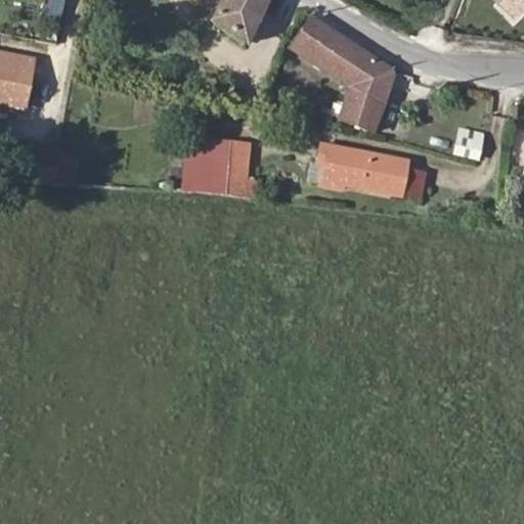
[(40,0),(37,24),(57,27),(61,0),(40,0)]
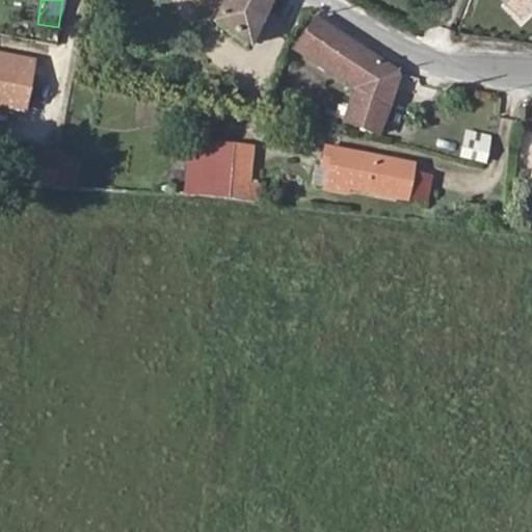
[(209,0),(203,15),(212,21),(220,0),(209,0)]
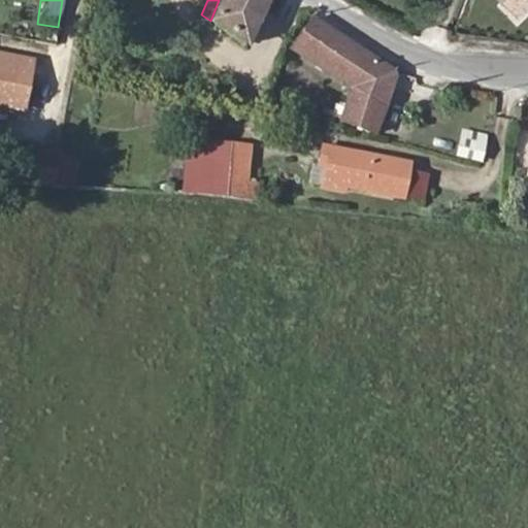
[(219,0),(210,21),(248,47),(269,0),(219,0)]
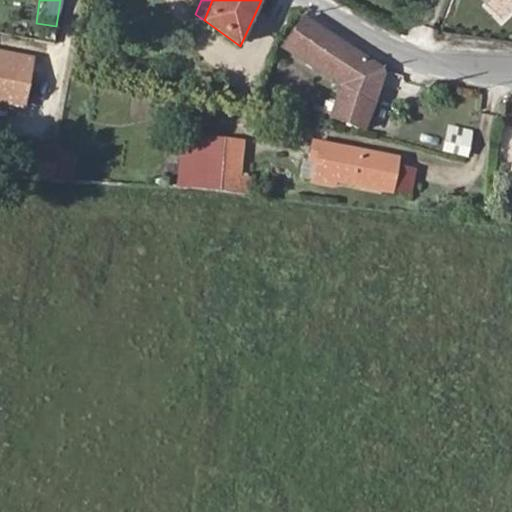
[(511,0),(491,0),(507,15),(511,10),(511,0)]
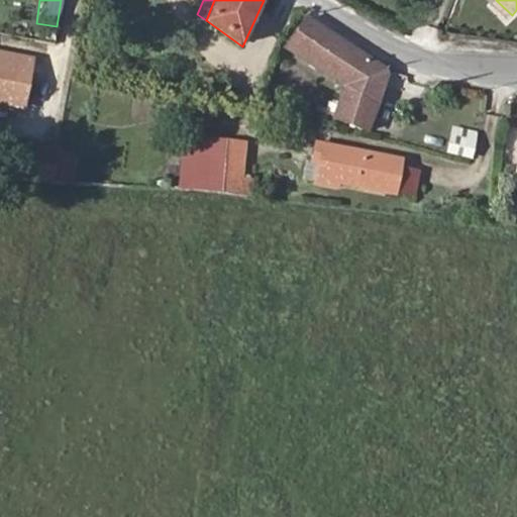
[(310,18),(306,17),(284,47),(342,87),(333,118),(371,132),(389,72),(310,18)]
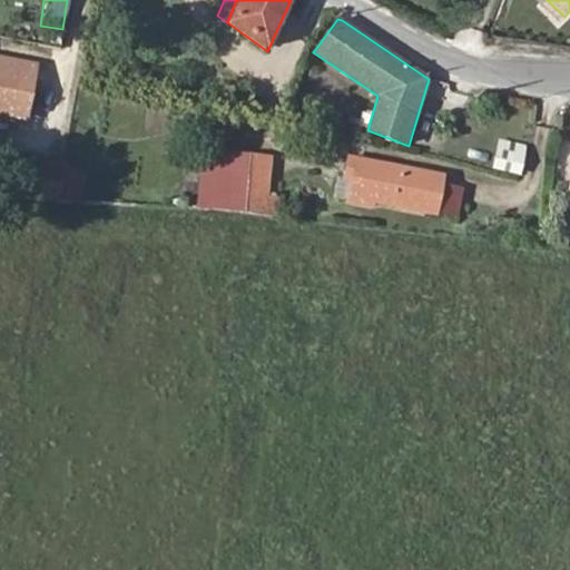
[(0,111),(1,112),(10,62),(0,59),(0,111)]
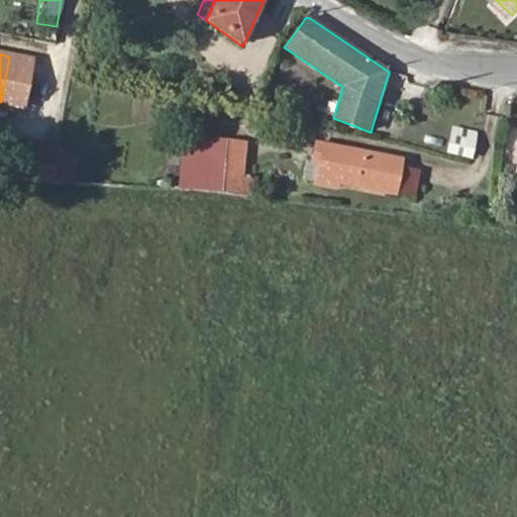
[(472,159),(476,129),(448,125),(444,154),(472,159)]
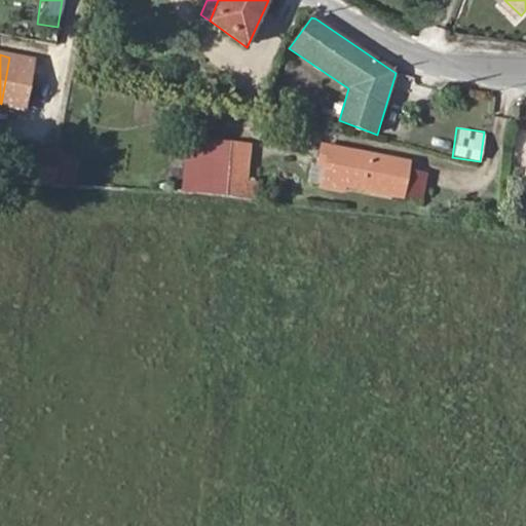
[(170,191),(184,193),(188,139),(175,138),(170,191)]
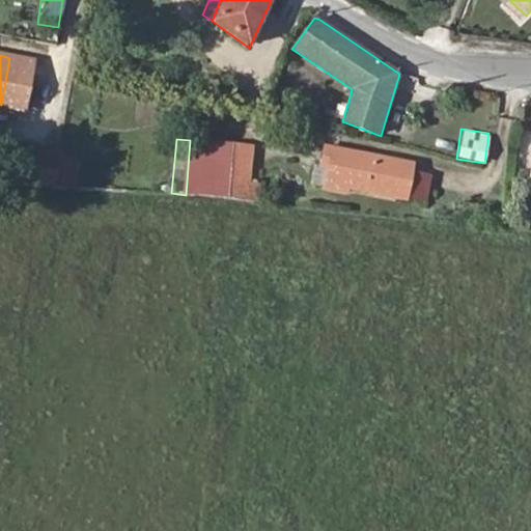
[(186,195),(241,200),(258,202),(263,147),(190,140),(186,195)]
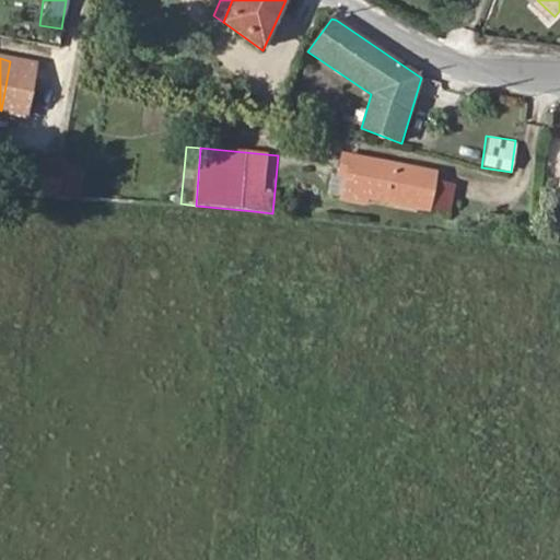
[(372,156),(364,199),(429,213),(436,171),(372,156)]
